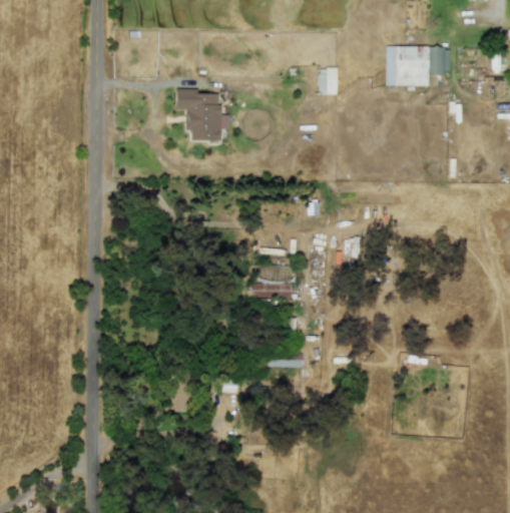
[(386,85),(429,85),(429,73),(449,73),(450,46),(386,45),(386,85)]
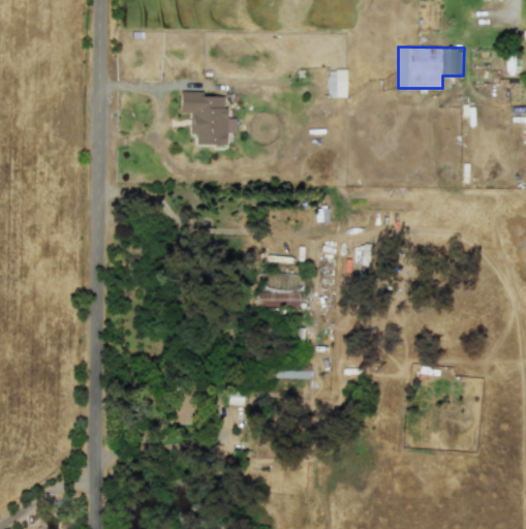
[(347,70),(329,69),(329,96),(347,97),(347,70)]
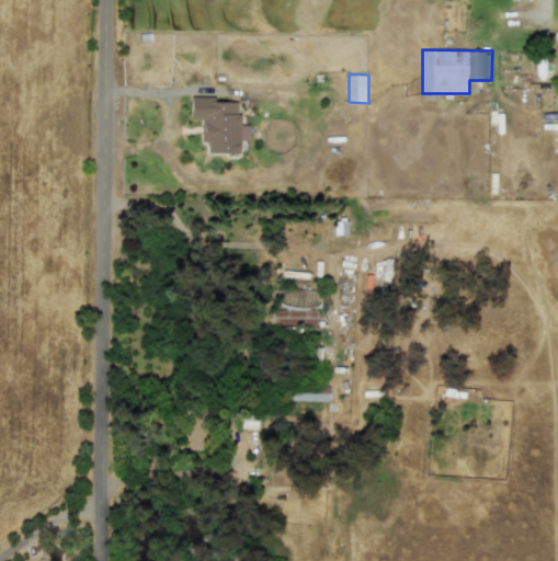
[(241,153),(241,140),(250,140),(250,125),(240,125),(240,100),(192,99),(192,119),(204,119),(204,141),(209,142),(208,152),(241,153)]
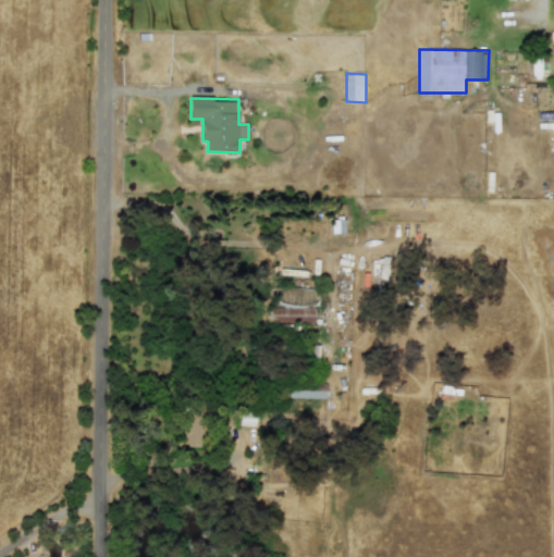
[(317,321),(317,308),(273,309),(273,322),(317,321)]
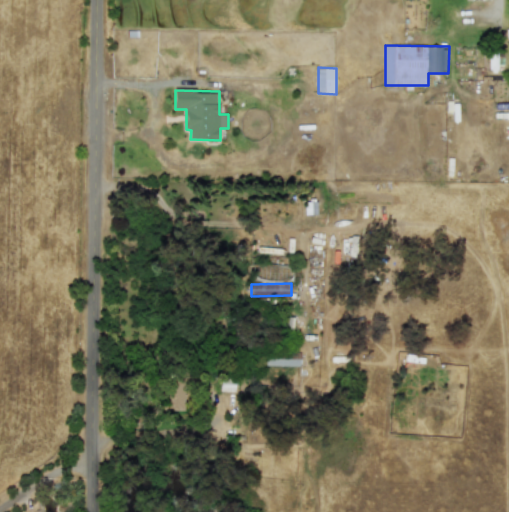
[(185,410),(185,389),(166,388),(166,409),(185,410)]
